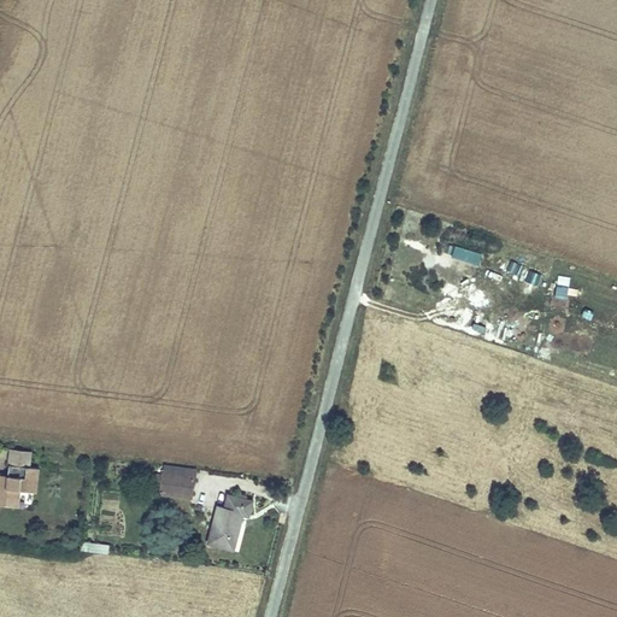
[(451,256),(480,265),(483,253),(454,245),(451,256)]
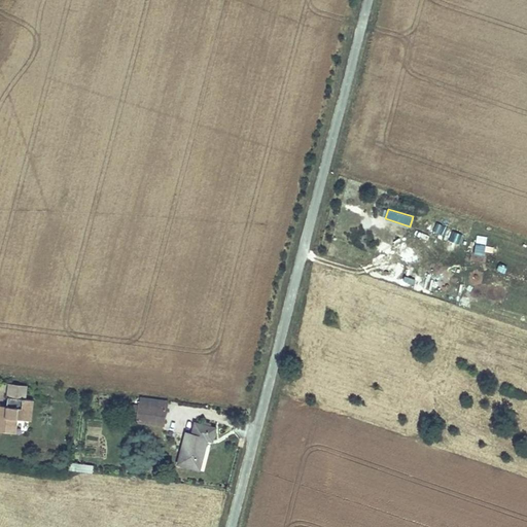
[(452,230),(450,240),(460,243),(462,233),(452,230)]
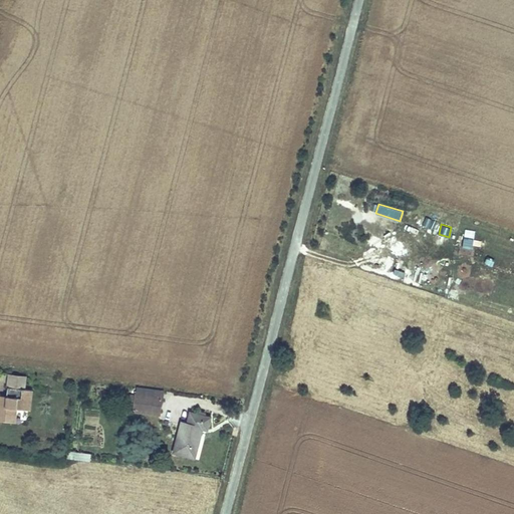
[(472,249),(474,239),(464,237),(462,247),(472,249)]
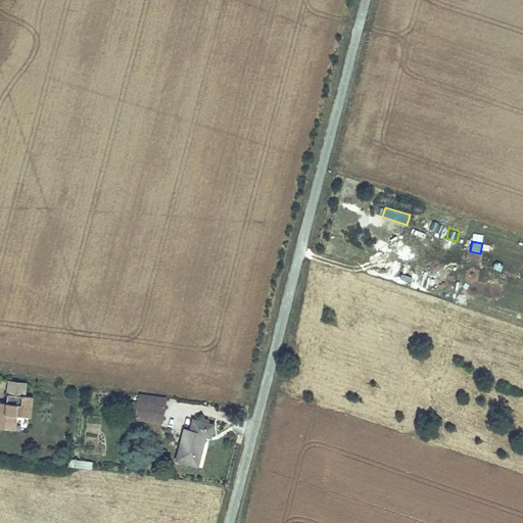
[(425,271),(421,281),(430,284),(434,275),(425,271)]
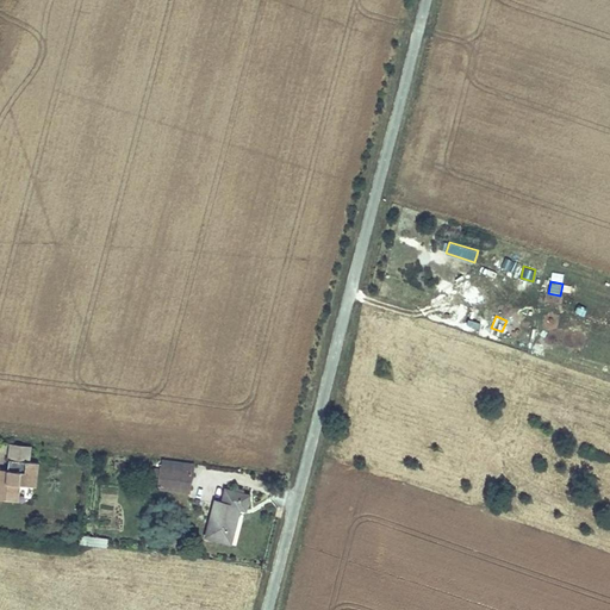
[(0,481),(0,499),(17,502),(18,485),(36,487),(39,465),(31,464),(33,448),(10,446),(5,483),(0,481)]
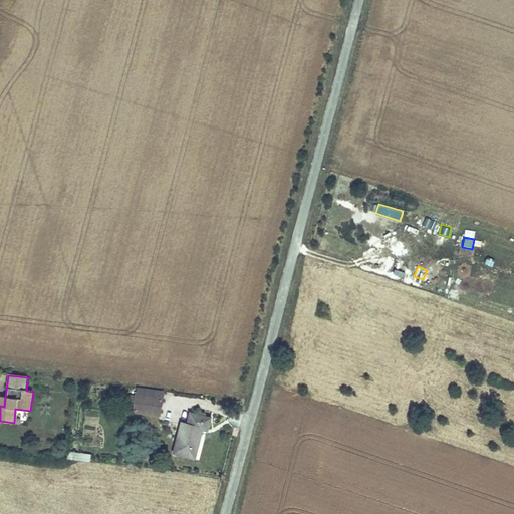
[(138,396),(136,412),(160,415),(162,399),(138,396)]
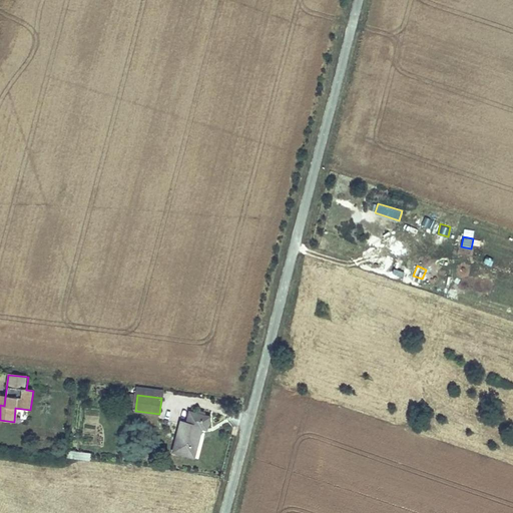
[(182,424),(175,453),(196,458),(203,430),(208,431),(210,419),(190,414),(188,425),(182,424)]
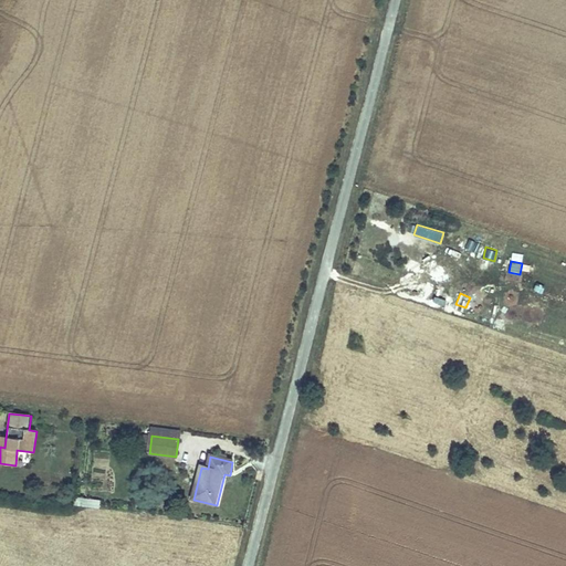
[(74,505),(101,506),(101,499),(75,496),(74,505)]
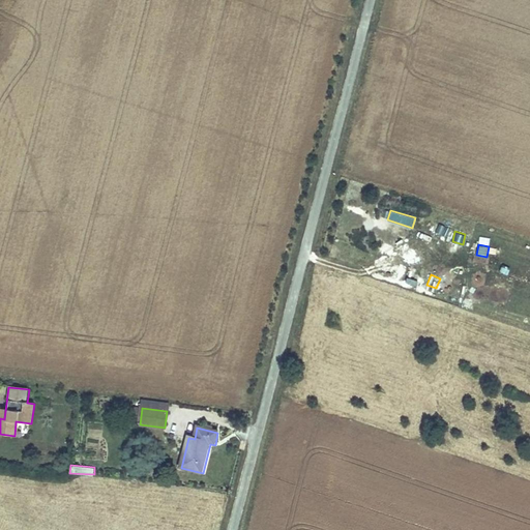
All buildings are outlined.
